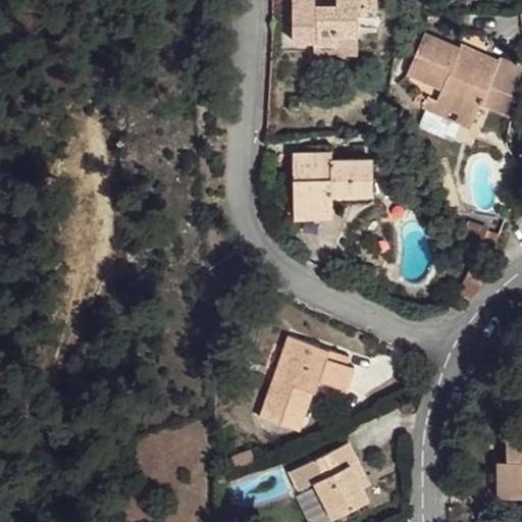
[(338,0),(338,1),(338,9),(317,10),(317,2),(316,0),(292,0),(296,45),(321,44),(340,44),(341,36),(359,36),(359,13),(360,0),(338,0)]
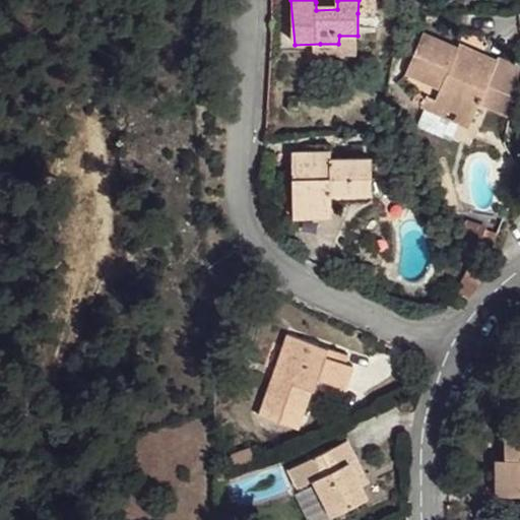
[(377,0),(359,0),(358,13),(378,11),(377,0)]
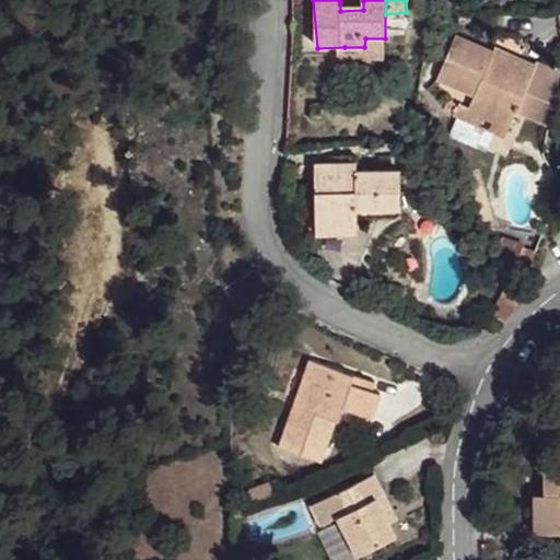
[(363,1),(340,2),(340,11),(363,10),(363,1)]
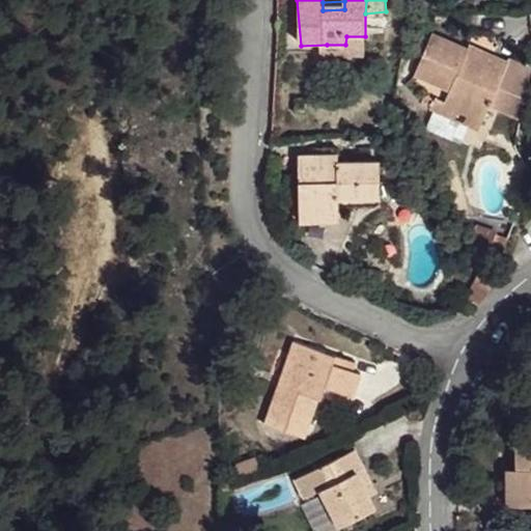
[(464,35),(428,19),(412,59),(440,73),(435,82),(477,103),(483,90),(490,76),(524,91),(527,55),(503,45),(501,48),(466,31),(464,35)]
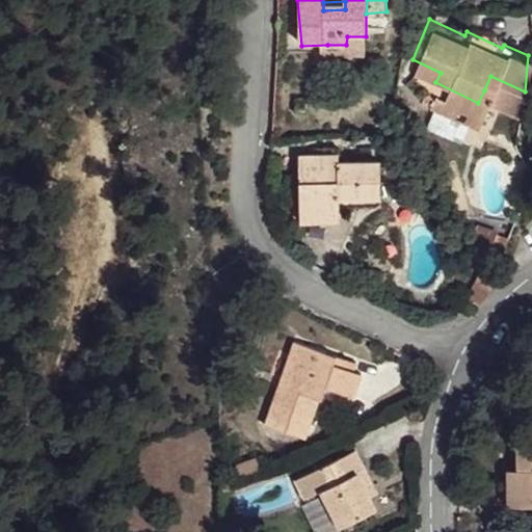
[(366,36),(347,36),(346,45),(327,45),(327,59),(368,56),(366,36)]
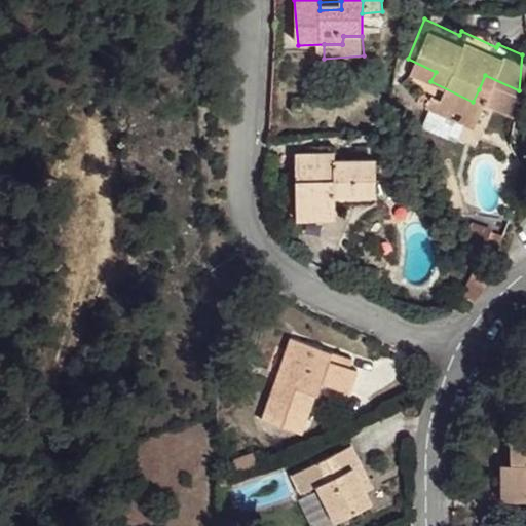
[(519,90),(485,75),(479,89),(517,106),(519,90)]
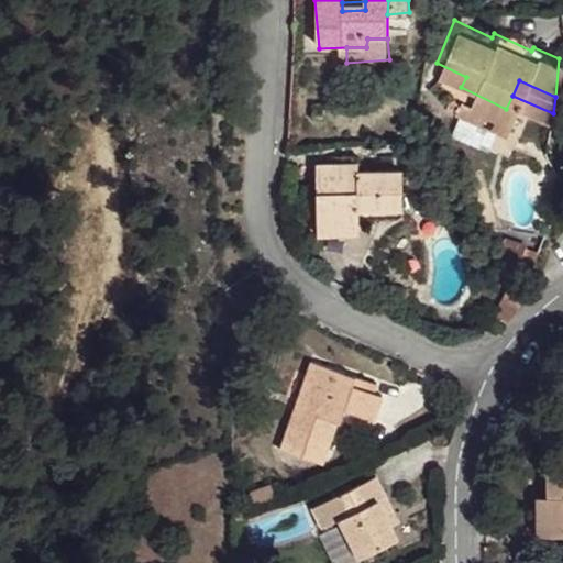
[(506,109),(461,87),(452,84),(448,96),(501,119),(506,109)]
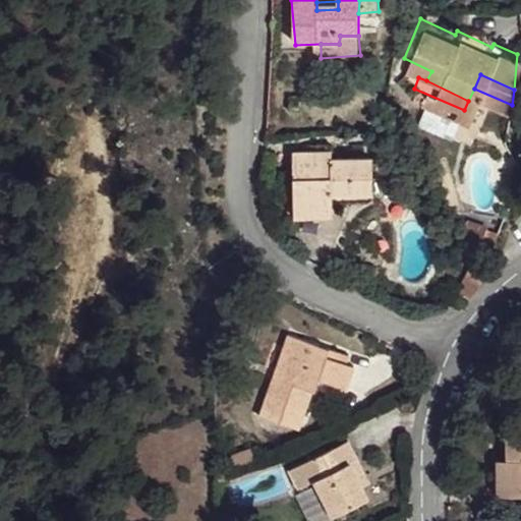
[(316,151),(292,153),(293,208),(333,208),(334,197),(371,196),(371,161),(332,161),(315,162),(316,151)]
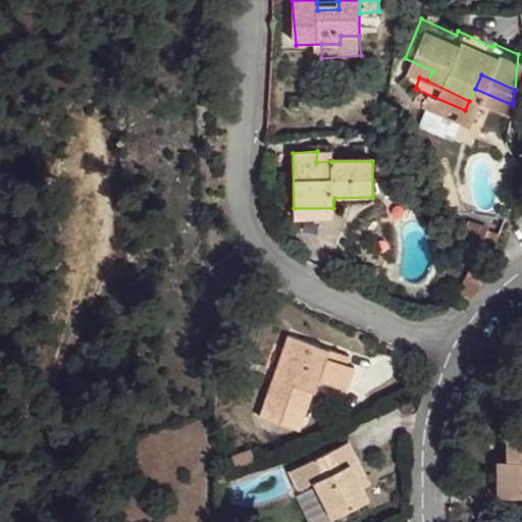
[(331,151),(317,151),(316,162),(332,161),(331,151)]
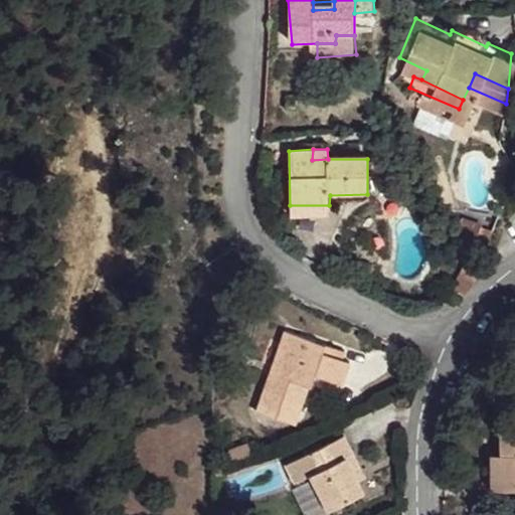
[(460,197),(452,215),(482,229),(490,211),(460,197)]
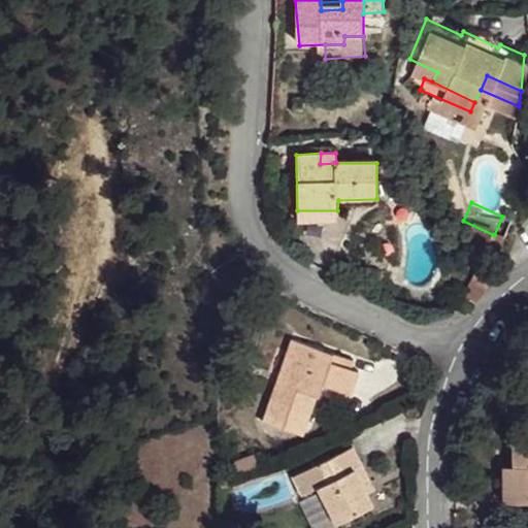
[(337,210),(297,210),(297,224),(337,224),(337,210)]
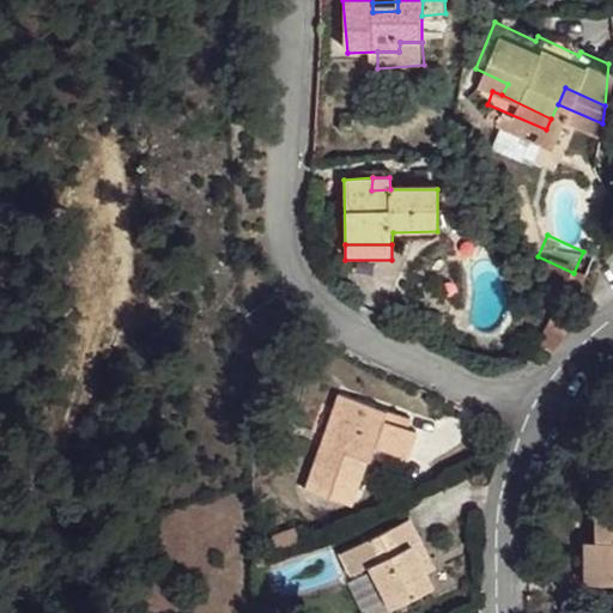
[(398,394),(349,378),(341,395),(349,399),(338,420),(344,425),(338,437),(325,432),(309,479),(352,491),(369,448),(376,449),(381,436),(411,445),(423,414),(395,402),(398,394)]
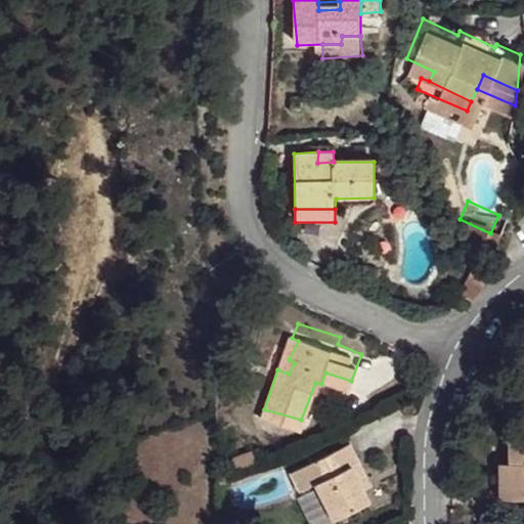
[(523,431),(511,431),(510,472),(516,471),(516,501),(523,500),(523,431)]
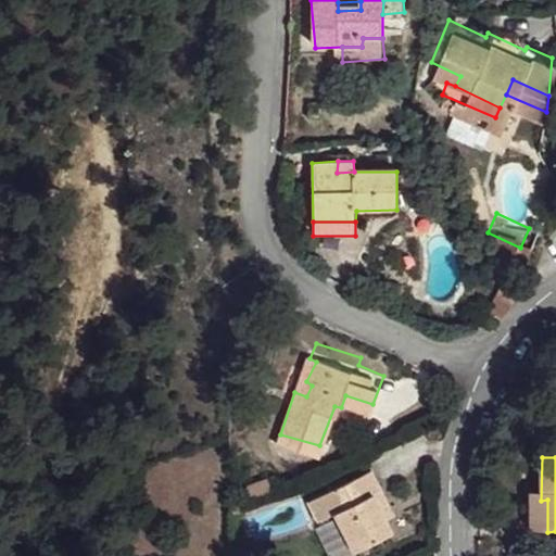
[(374,472),(341,490),(350,509),(336,517),(355,555),(357,555),(393,539),(387,523),(382,516),(392,512),(374,472)]
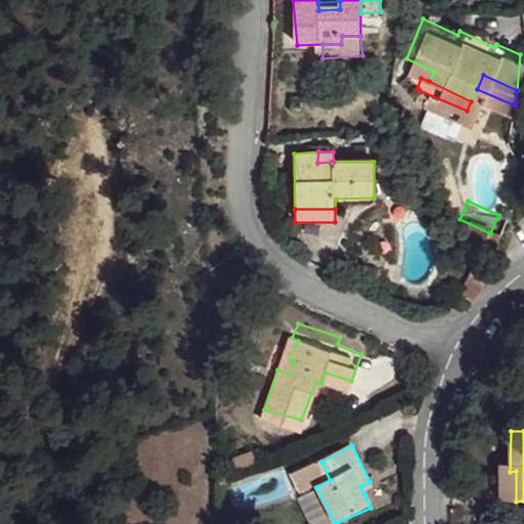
[(516,471),(510,472),(497,471),(498,501),(516,501),(516,471)]
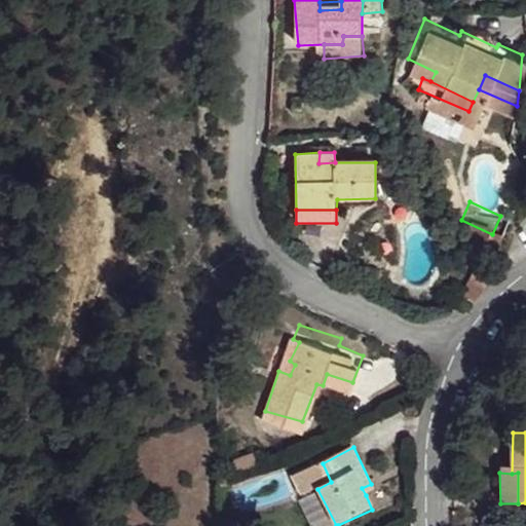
[(362,488),(366,495),(374,491),(371,484),(362,488)]
